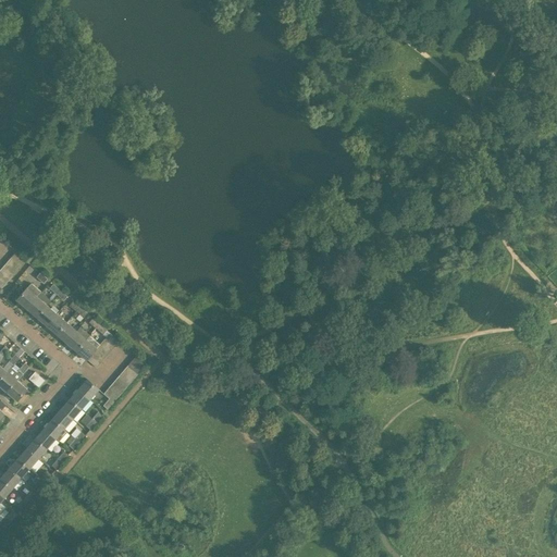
[(16,252),(12,257),(22,265),(26,260),(16,252)]
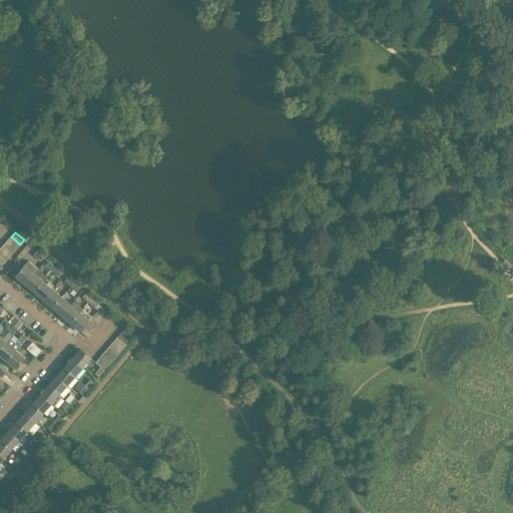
[(20,244),(11,236),(7,240),(16,248),(20,244)]
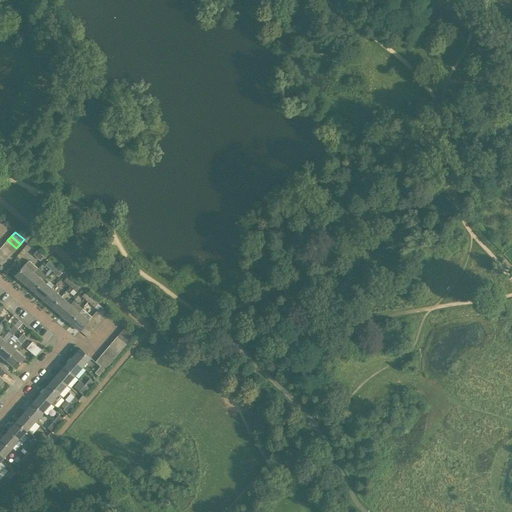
[(3,245),(12,253),(16,248),(7,240),(3,245)]
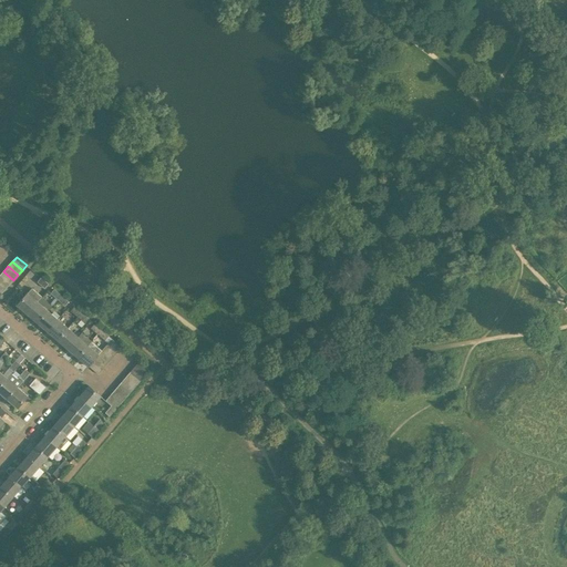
[(0,275),(0,276),(9,285),(13,280),(3,271),(0,275)]
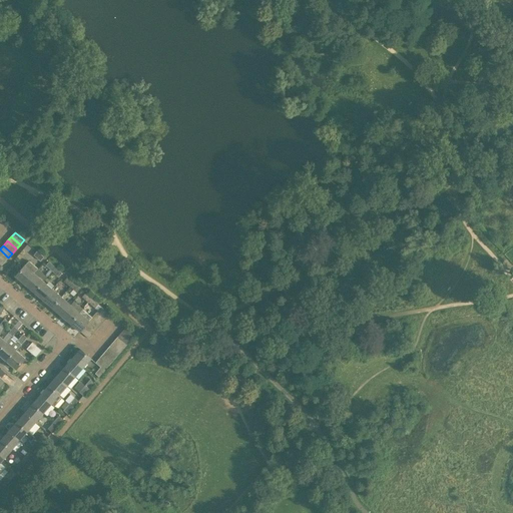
[(0,258),(4,262),(8,258),(0,249),(0,258)]
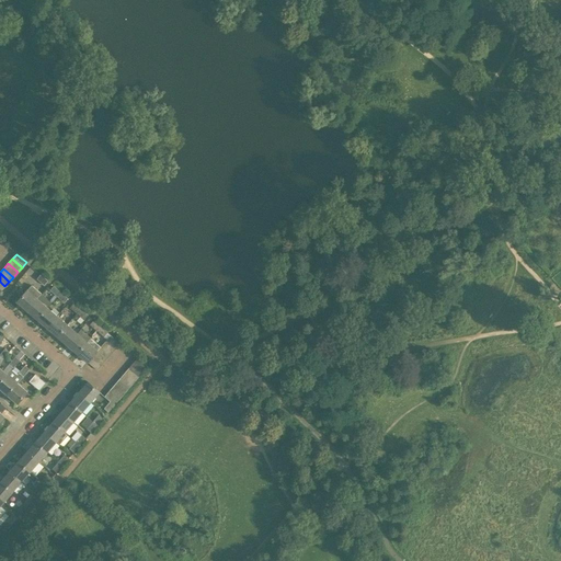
[(44,285),(47,281),(41,275),(36,279),(44,285)]
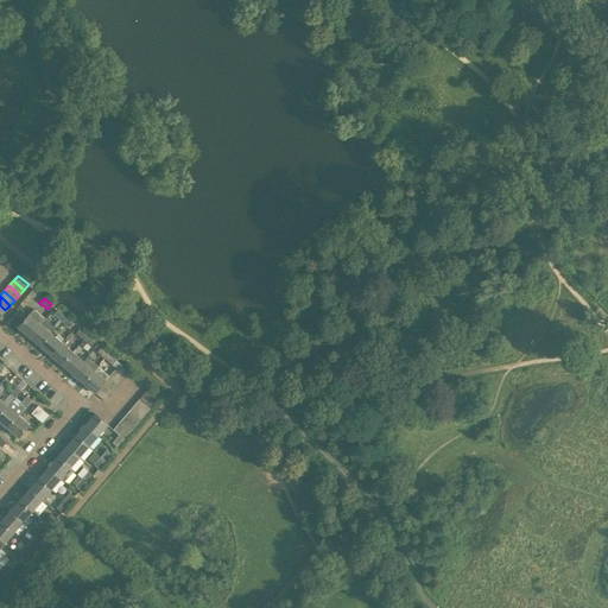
[(19,327),(30,336),(45,318),(33,309),(19,327)]
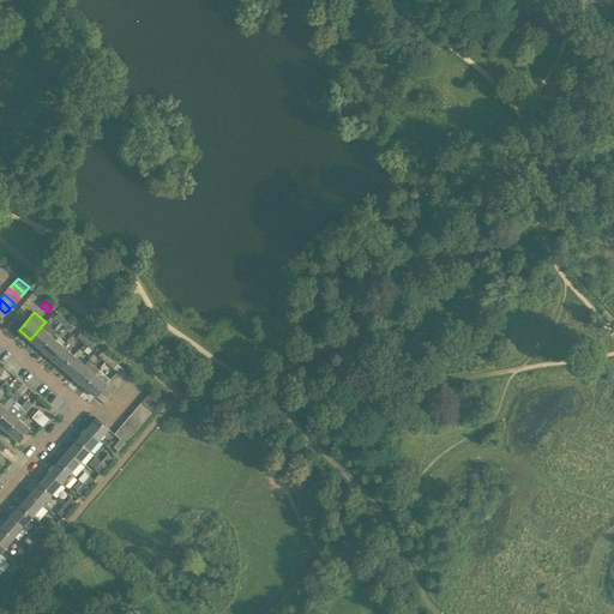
[(54,318),(62,324),(66,319),(59,313),(54,318)]
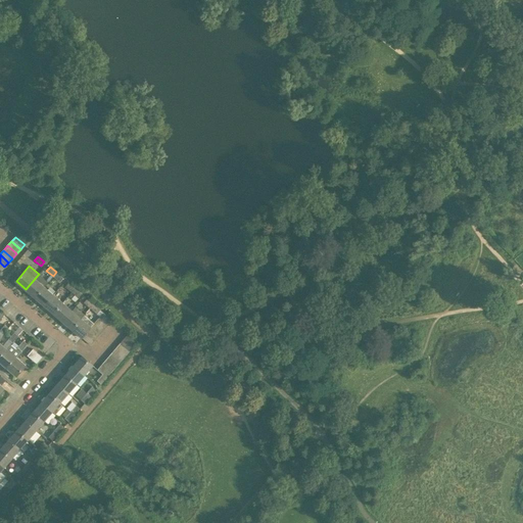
[(63,278),(56,272),(53,276),(59,282),(63,278)]
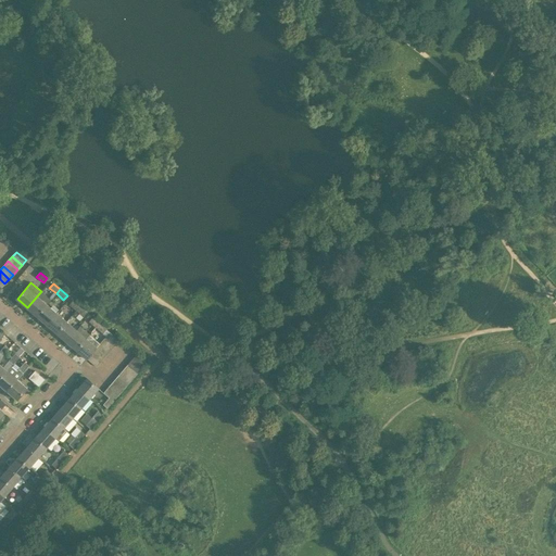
[(41,291),(27,307),(37,316),(47,305),(51,300),(41,291)]
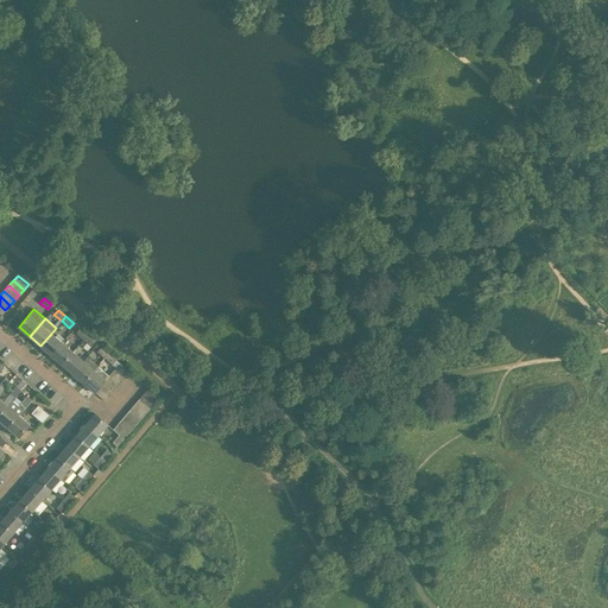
[(75,334),(83,340),(87,335),(80,329),(75,334)]
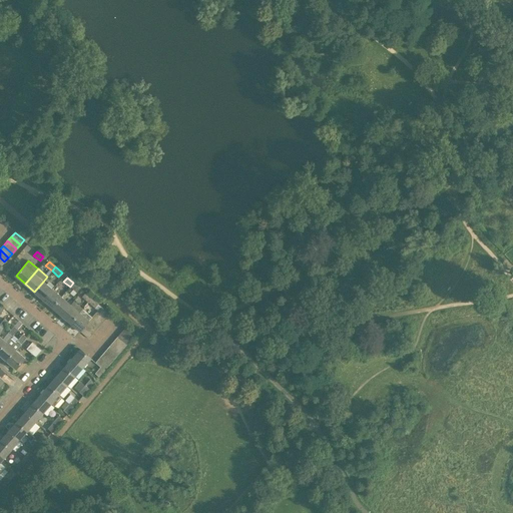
[(43,282),(34,292),(43,300),(52,289),(43,282)]
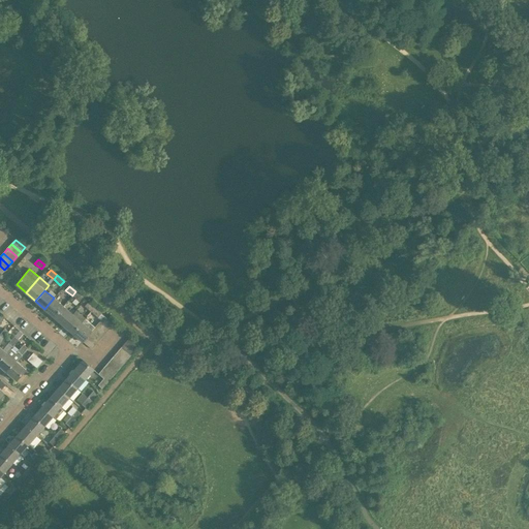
[(83,298),(75,291),(72,296),(79,302),(83,298)]
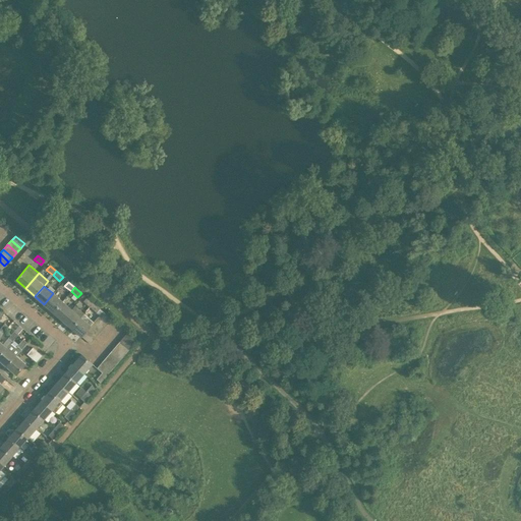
[(53,293),(44,304),(53,312),(62,301),(53,293)]
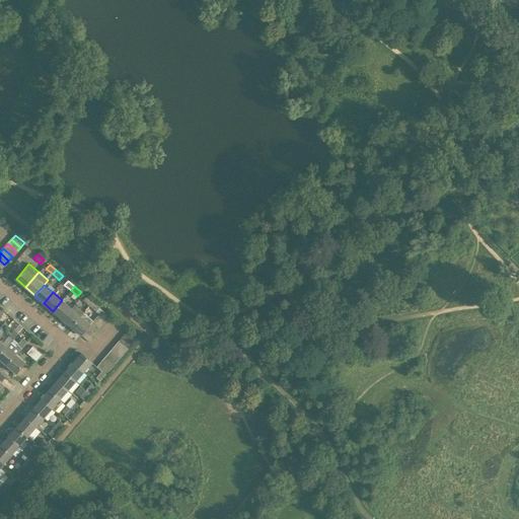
[(82,300),(89,306),(92,302),(86,296),(82,300)]
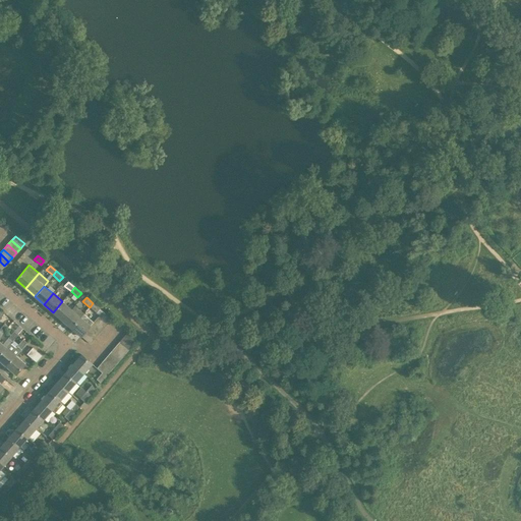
[(62,301),(53,312),(63,321),(72,309),(62,301)]
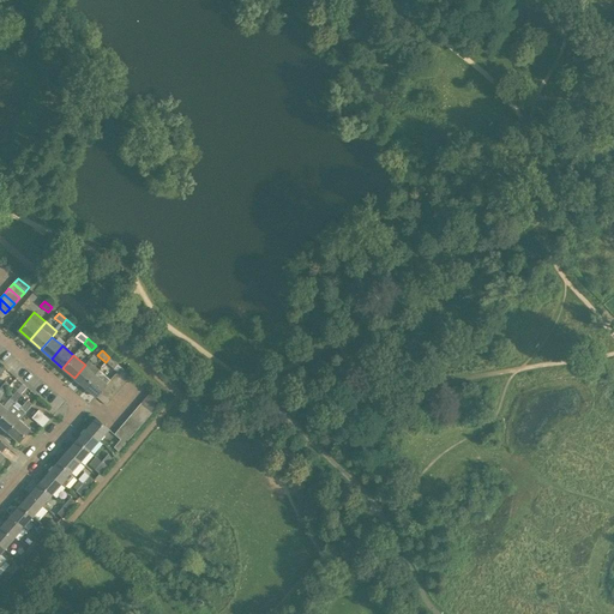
[(118,363),(109,357),(106,362),(113,368),(118,363)]
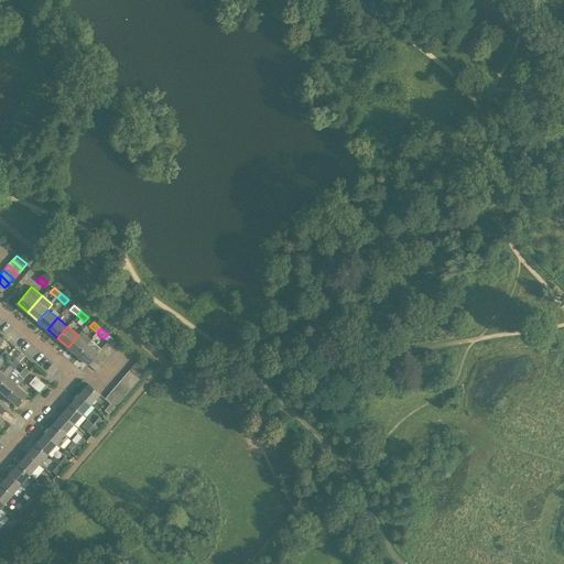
[(78,356),(88,344),(91,339),(82,331),(78,335),(68,347),(78,356)]
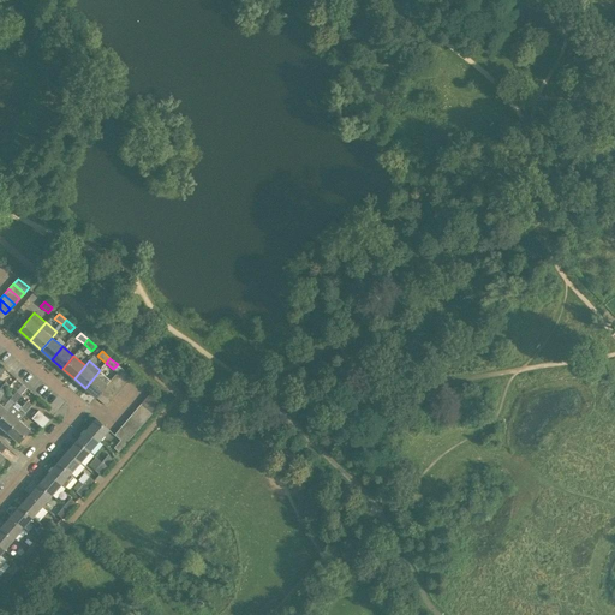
[(121,368),(115,374),(126,383),(132,377),(121,368)]
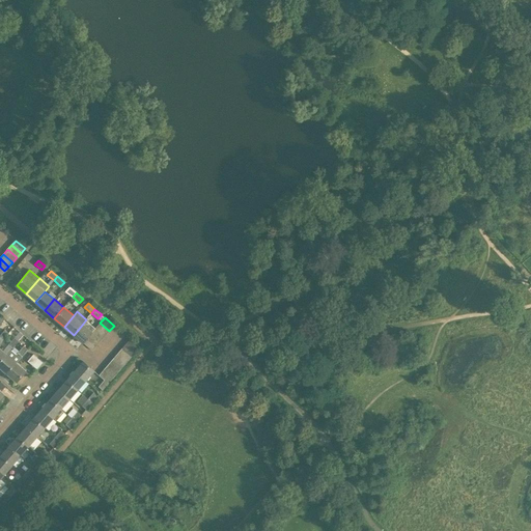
[(109,331),(100,323),(95,328),(105,335),(109,331)]
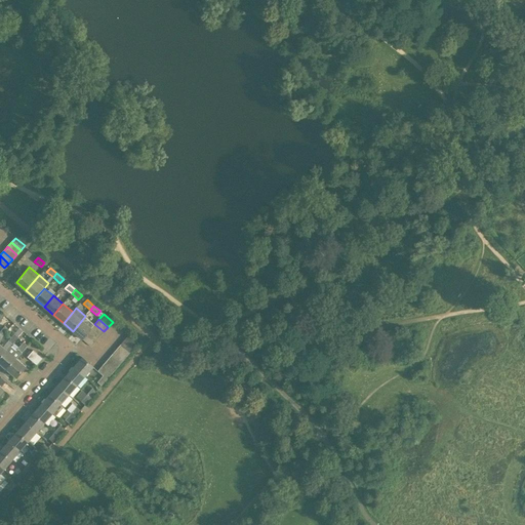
[(82,338),(86,333),(90,328),(91,328),(82,320),(73,331),(82,338)]
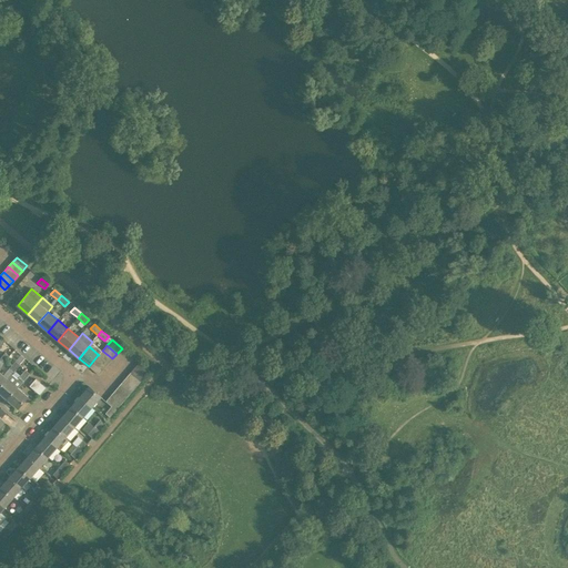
[(102,351),(99,355),(98,355),(108,364),(112,358),(102,351)]
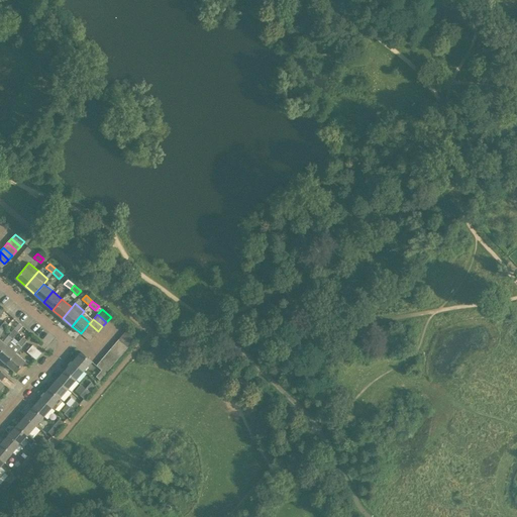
[(8,324),(4,321),(0,326),(0,328),(2,331),(8,324)]
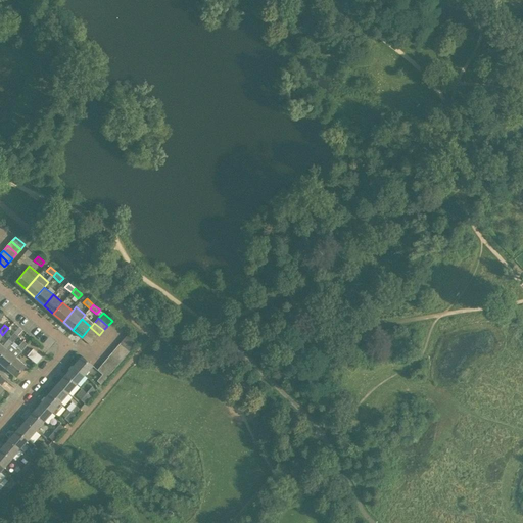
[(86,332),(95,340),(99,335),(90,327),(86,332)]
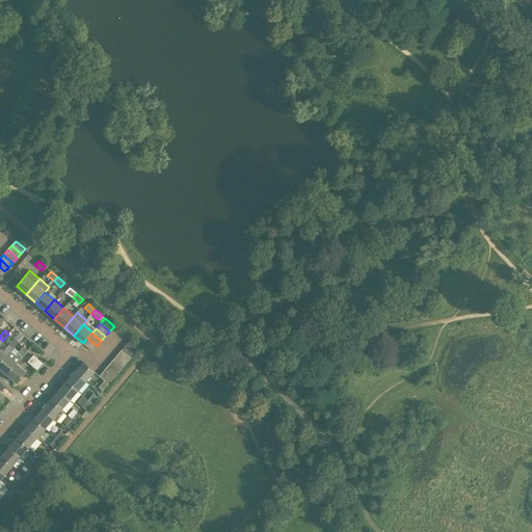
[(92,351),(97,346),(87,338),(83,343),(92,351)]
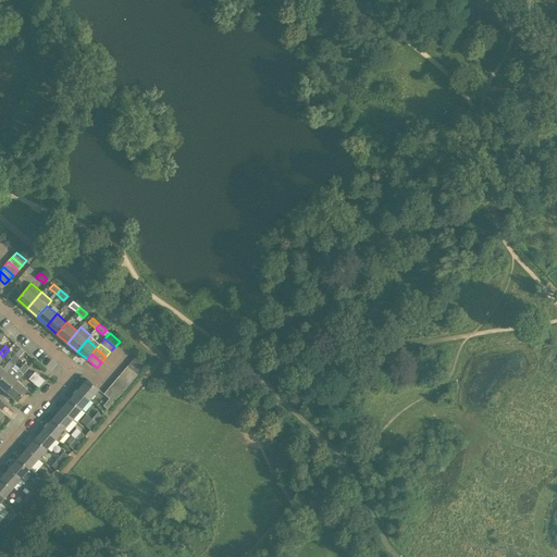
[(14,355),(3,368),(0,364),(0,380),(12,367),(19,358),(14,355)]
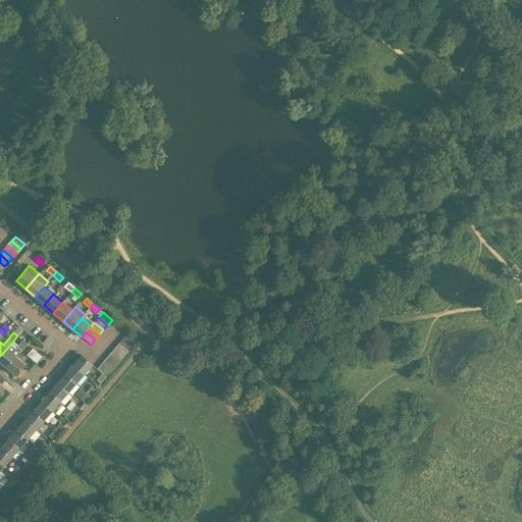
[(128,334),(124,338),(133,346),(137,342),(128,334)]
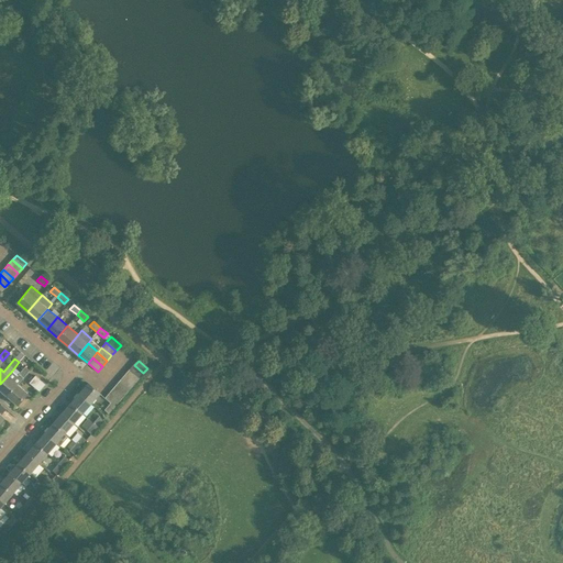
[(130,371),(139,378),(143,373),(134,365),(130,371)]
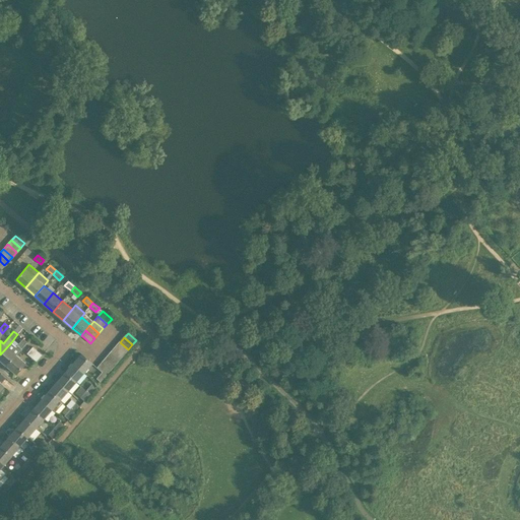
[(11,342),(0,354),(0,360),(7,367),(16,355),(27,342),(23,339),(16,347),(11,342)]
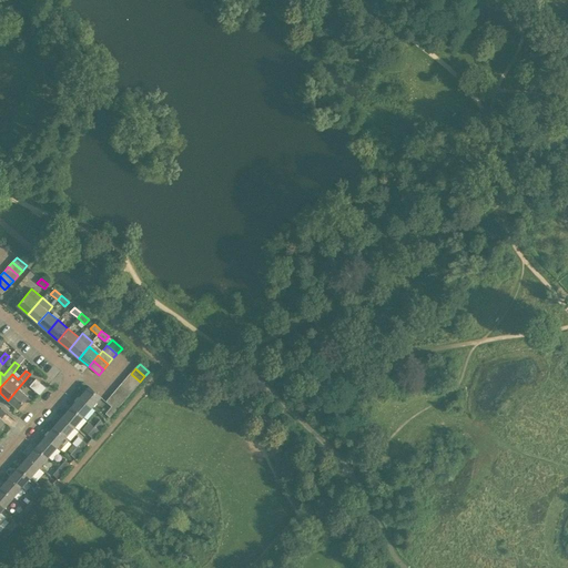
[(140,382),(131,374),(127,378),(137,386),(140,382)]
